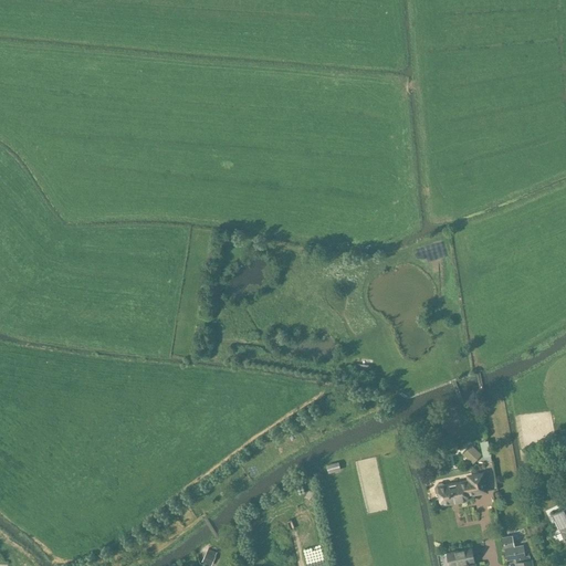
[(482,454),(470,444),(461,453),(473,464),(482,454)]
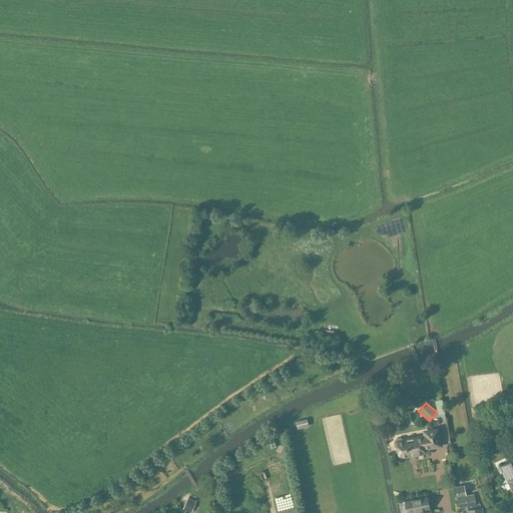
[(298,429),(309,426),(307,419),(296,422),(298,429)]
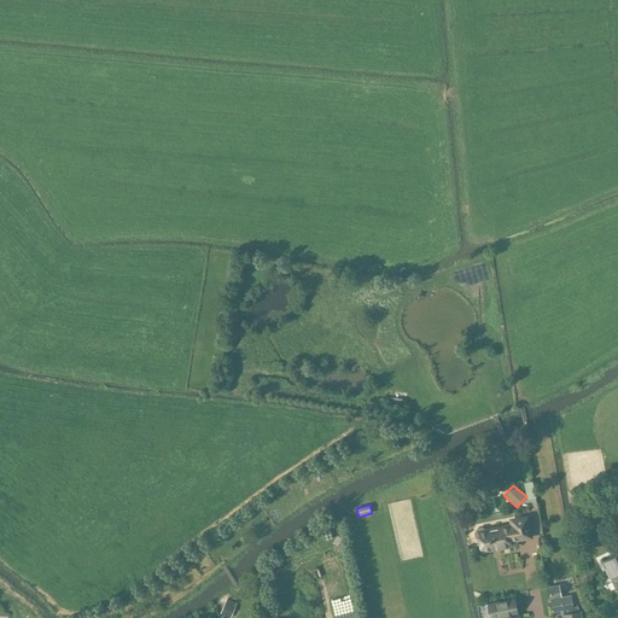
[(476,537),(479,541),(482,552),(511,546),(509,541),(531,537),(526,518),(512,520),(512,525),(487,530),(483,528),(478,529),(474,532),(476,537)]
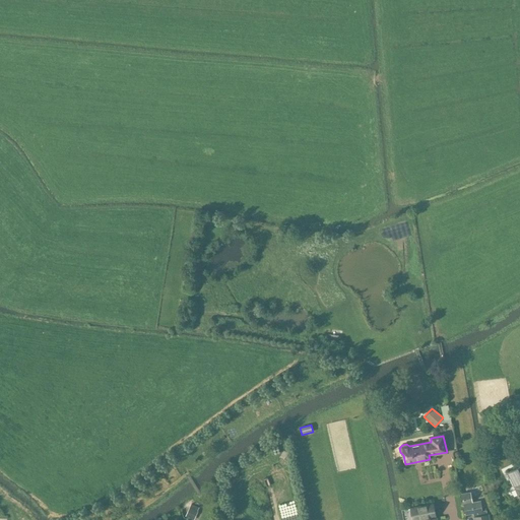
[(519,465),(511,470),(518,485),(517,486),(519,493),(519,465)]
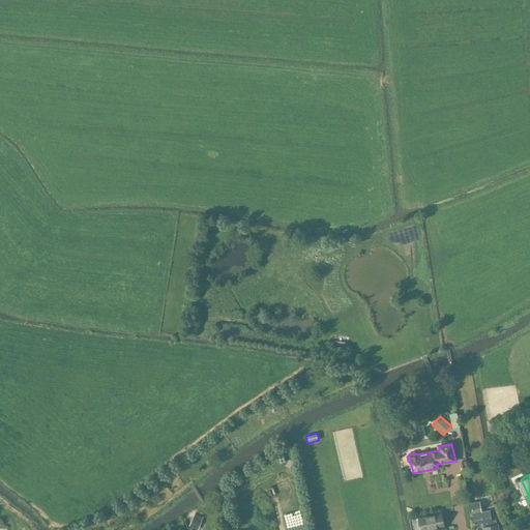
[(479,502),(471,503),(473,513),(481,511),(479,502)]
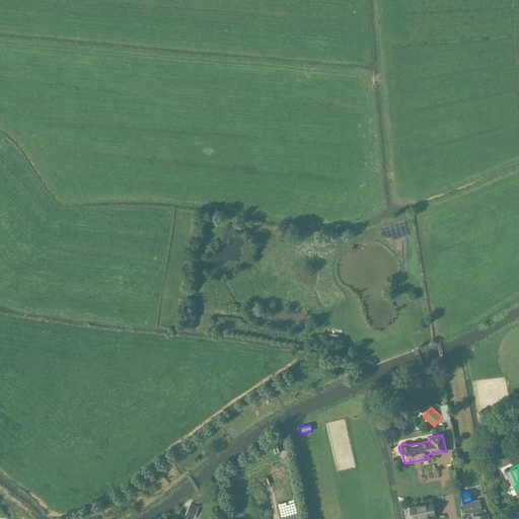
[(471,501),(463,503),(465,514),(472,513),(482,511),(482,509),(480,506),(479,500),(471,501)]
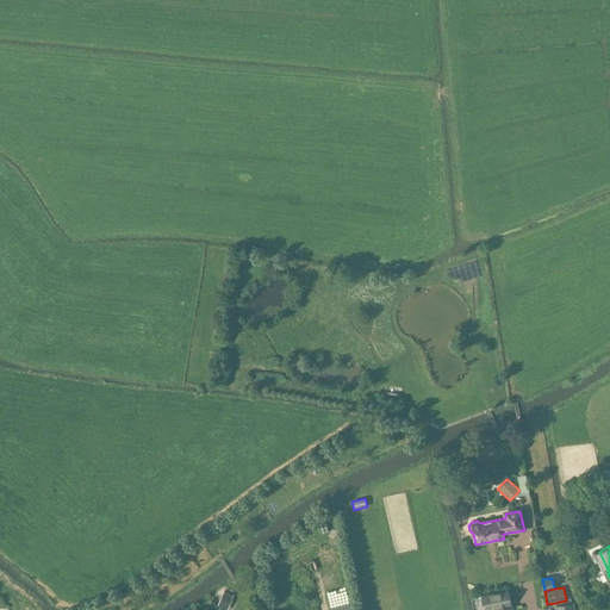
[(218,605),(228,609),(232,599),(231,599),(234,595),(224,590),(218,605)]
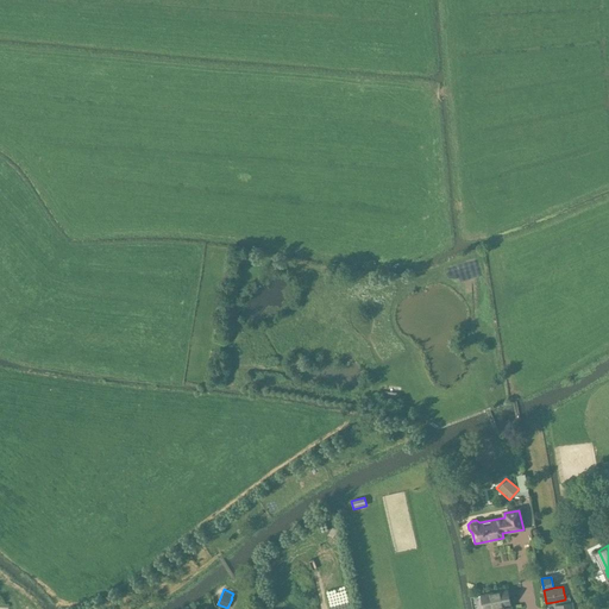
[(507,591),(482,596),(484,608),(510,604),(507,591)]
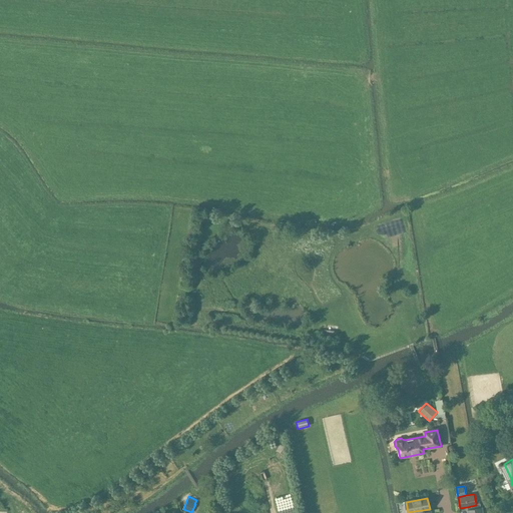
[(468,510),(467,510),(467,512),(482,512),(482,507),(480,508),(479,502),(476,503),(476,505),(467,507),(468,510)]
